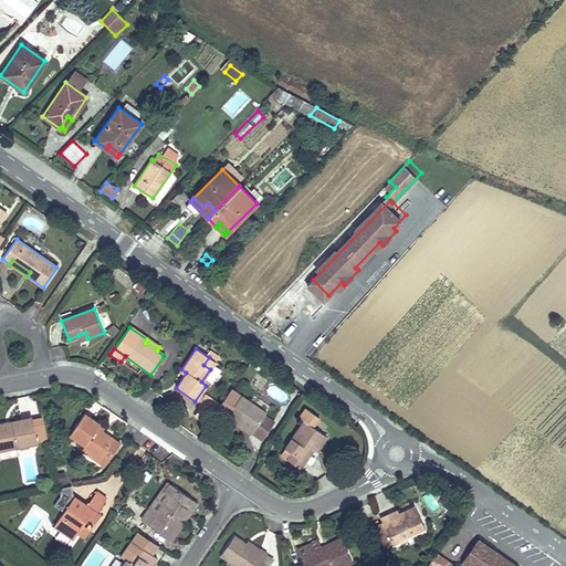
[(209,357),(203,365),(210,369),(216,362),(209,357)]
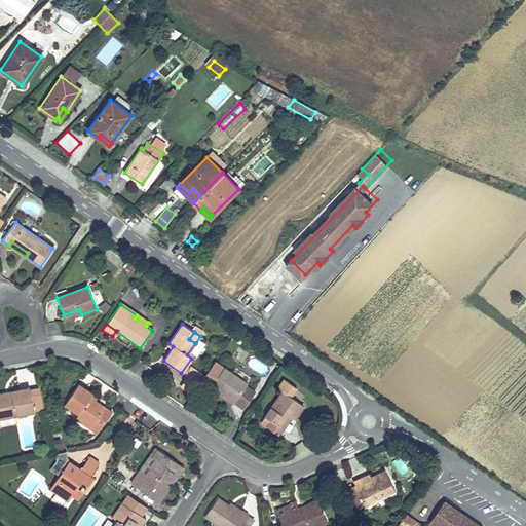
[(231,373),(215,361),(204,377),(203,378),(228,396),(225,400),(241,409),(254,391),(245,385),(250,378),(235,368),(231,373)]
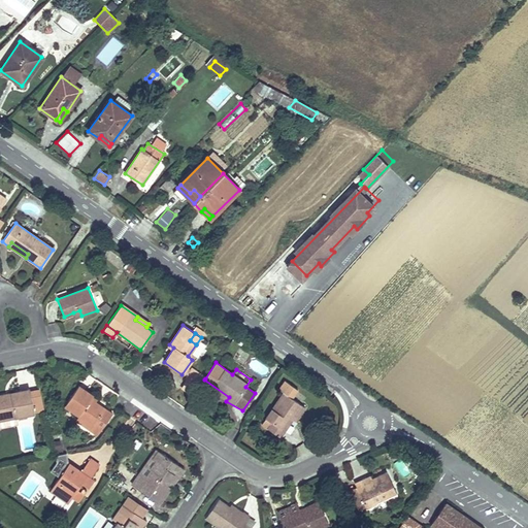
[(192,369),(188,376),(186,383),(182,389),(193,396),(204,380),(205,378),(192,369)]
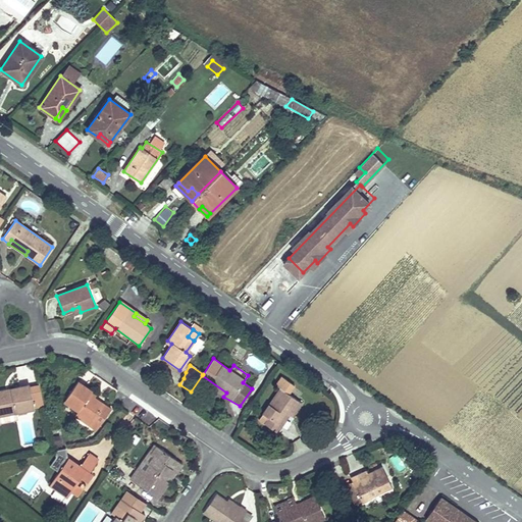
[(280,376),(274,385),(278,388),(261,412),(268,417),(263,423),(274,431),(278,425),(276,424),(284,412),(288,414),(291,416),(301,403),(288,394),(293,385),(280,376)]
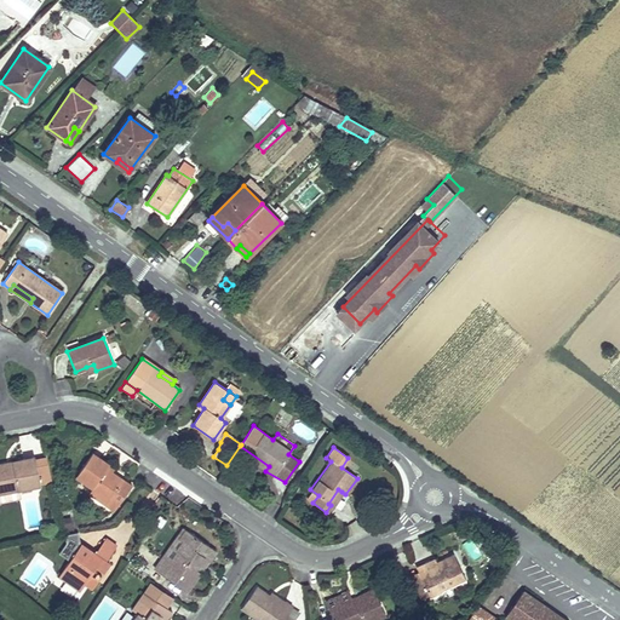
[(92,453),(75,476),(92,488),(118,505),(132,484),(104,466),(107,463),(92,453)]
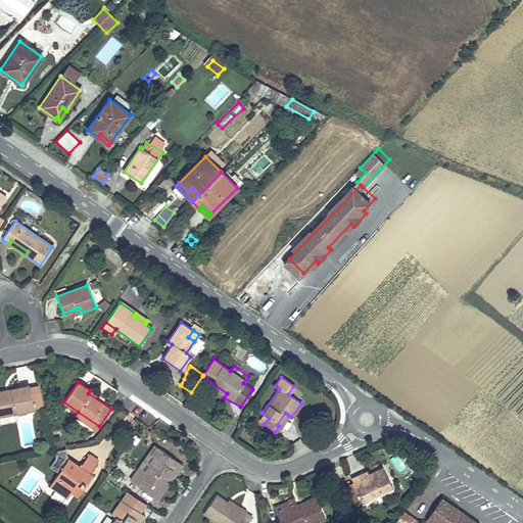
[(40,383),(29,385),(34,410),(45,408),(40,383)]
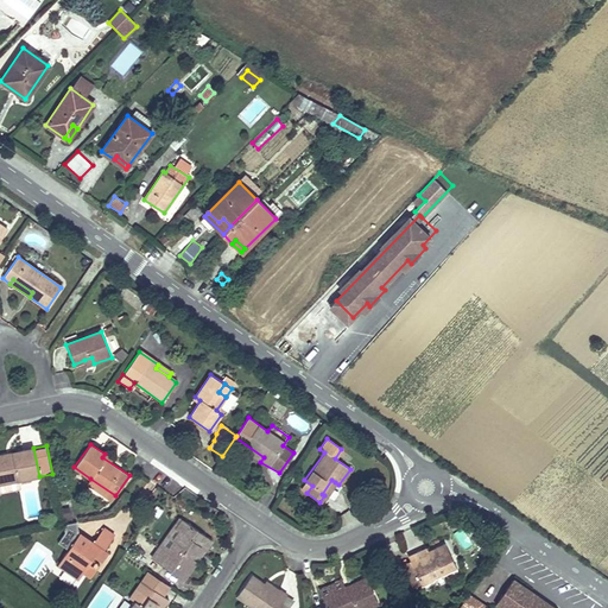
[(5,453),(0,454),(0,485),(18,482),(40,477),(39,476),(33,448),(12,451),(13,455),(6,456),(5,453)]
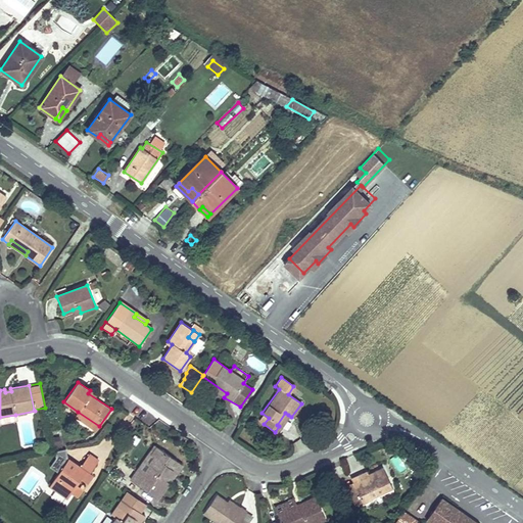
[(227,393),(218,387),(215,391),(224,397),(227,393)]
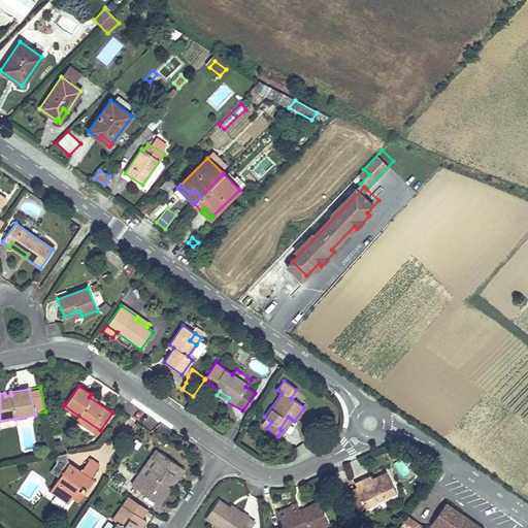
[(100,430),(78,416),(75,420),(97,434),(100,430)]
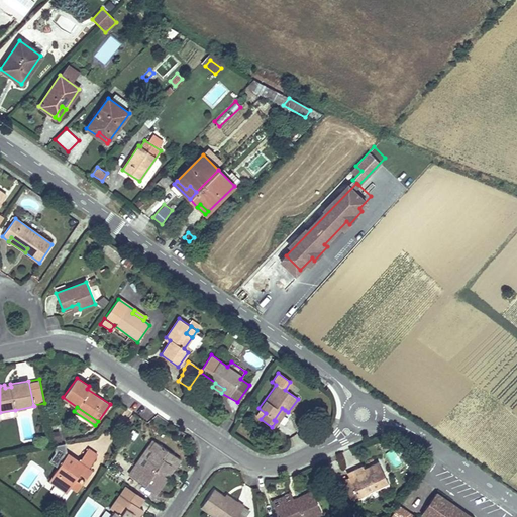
[(266,413),(259,408),(254,415),(261,419),(266,413)]
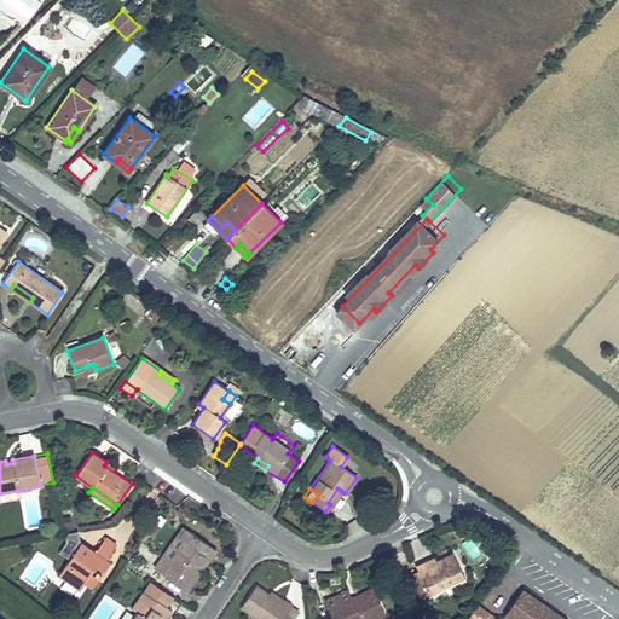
[(337,489),(328,503),(330,504),(341,491),(337,489)]
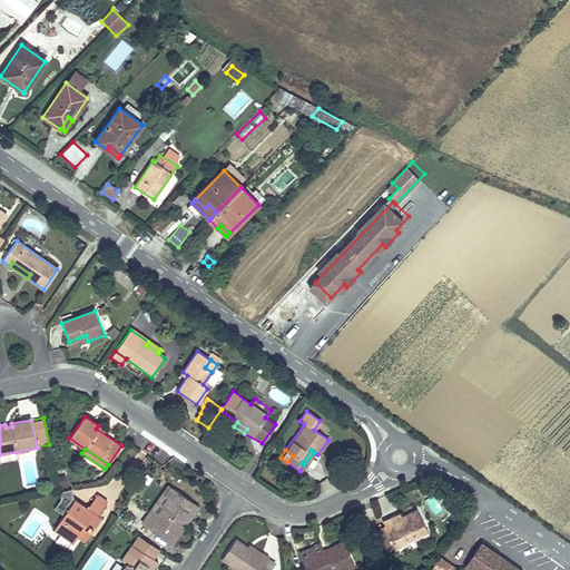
[(158,516),(165,507),(163,505),(169,498),(165,495),(172,488),(169,485),(141,522),(155,531),(157,528),(149,522),(156,513),(158,516)]
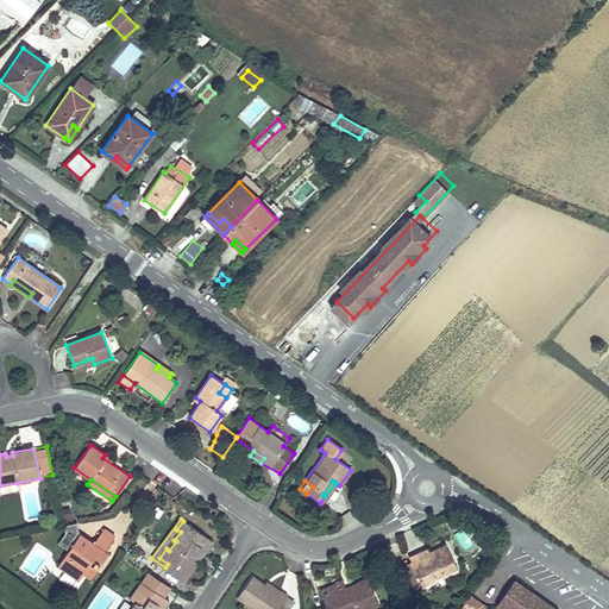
[(212,540),(183,521),(176,529),(181,532),(174,540),(176,541),(169,551),(167,548),(159,558),(168,564),(165,567),(182,581),(196,562),(192,558),(199,546),(205,551),(212,540)]
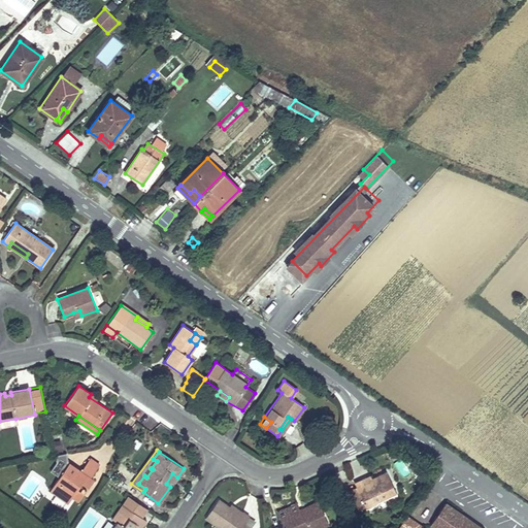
[(60,476),(51,489),(68,502),(72,496),(78,489),(74,486),(76,483),(80,485),(83,483),(88,487),(93,480),(90,477),(98,465),(89,458),(79,471),(68,463),(67,453),(56,455),(57,461),(51,470),(60,476)]
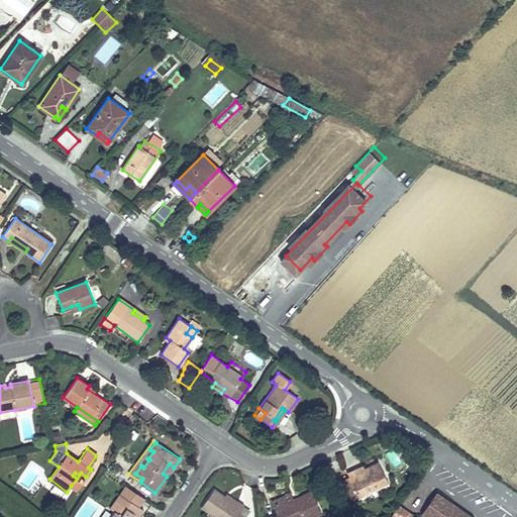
[(394,468),(402,464),(395,448),(387,452),(394,468)]
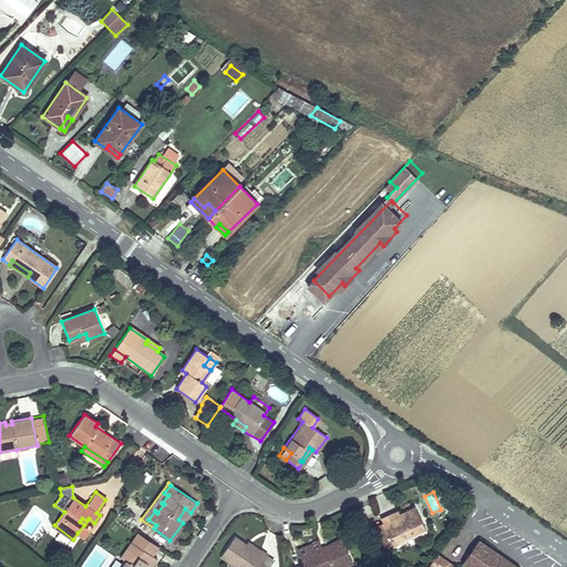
[(392,512),(380,518),(381,521),(393,545),(403,540),(403,538),(424,528),(413,506),(399,513),(393,515),(392,512)]
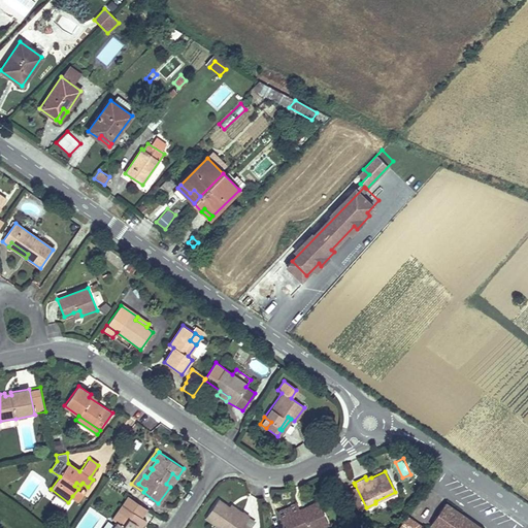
[(170,487),(177,477),(172,473),(166,484),(170,487)]
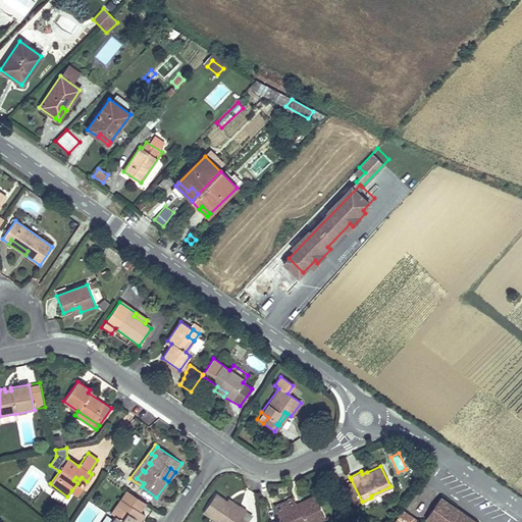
[(362,502),(351,479),(345,482),(355,504),(362,502)]
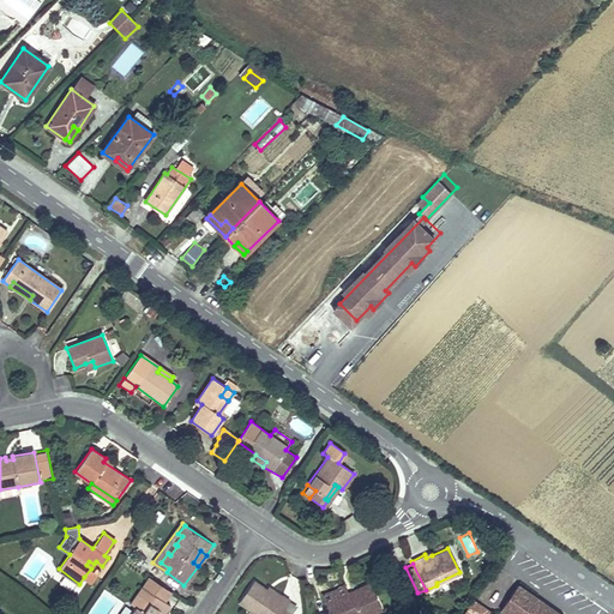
[(91,569),(84,577),(92,582),(98,572),(91,569)]
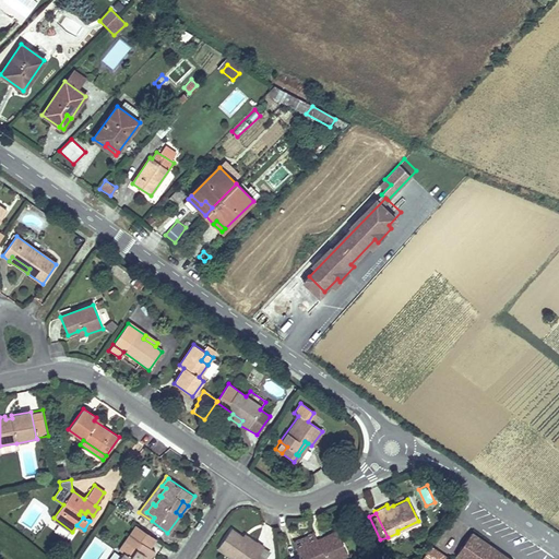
[(137,524),(130,534),(150,547),(156,537),(137,524)]
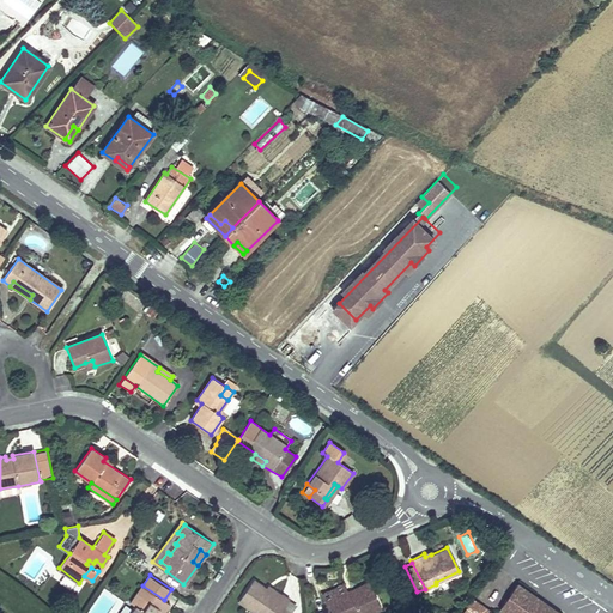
[(254,580),(238,600),(256,612),(278,612),(289,599),(283,594),(279,598),(254,580)]
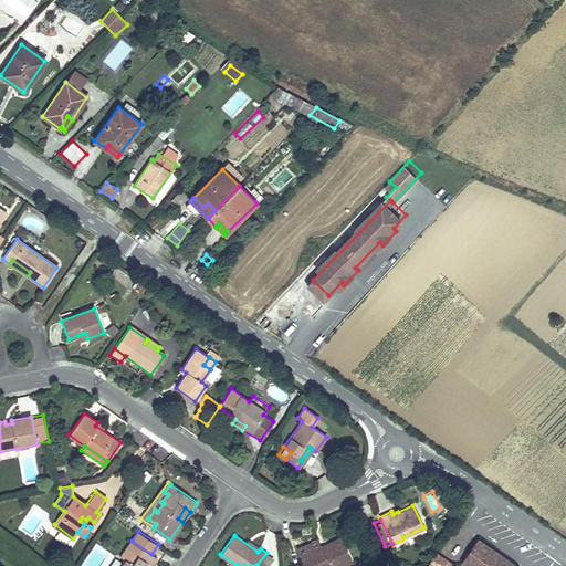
[(324,544),(326,548),(343,541),(341,537),(324,544)]
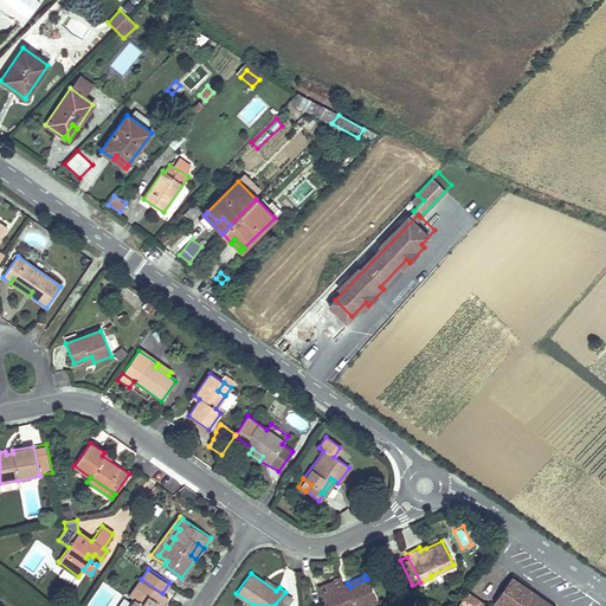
[(265,578),(263,581),(276,591),(279,587),(265,578)]
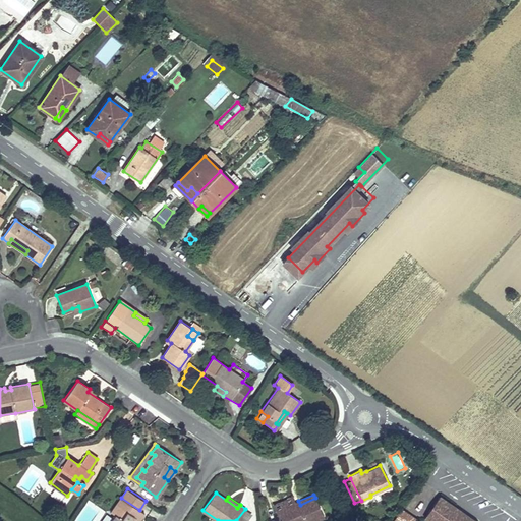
[(440,497),(424,517),(430,520),(469,520),(471,518),(440,497)]
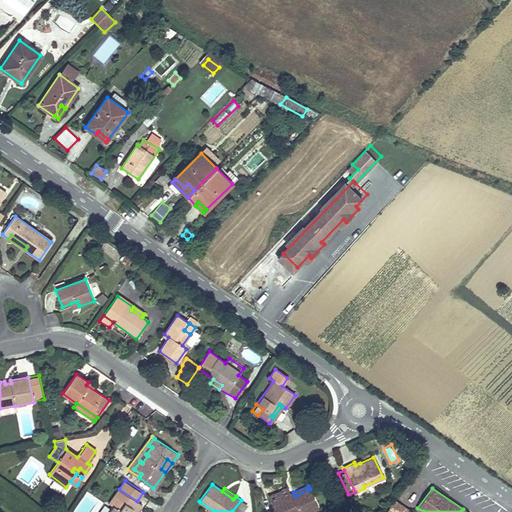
[(114,507),(110,511),(130,511),(134,507),(138,509),(142,504),(137,501),(119,489),(109,503),(114,507)]
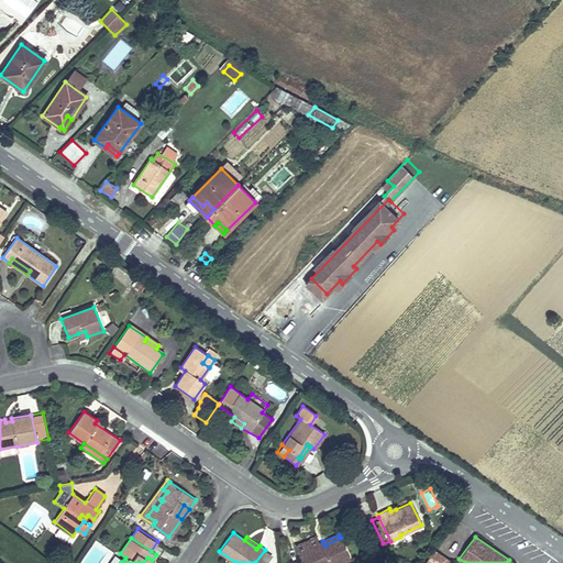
[(296,547),(298,552),(318,543),(316,538),(296,547)]
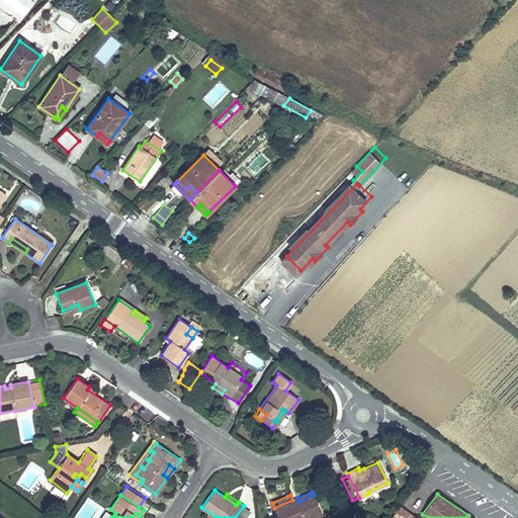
[(292,500),(274,508),(278,517),(313,517),(322,514),(314,495),(298,502),(299,504),(295,506),(292,500)]
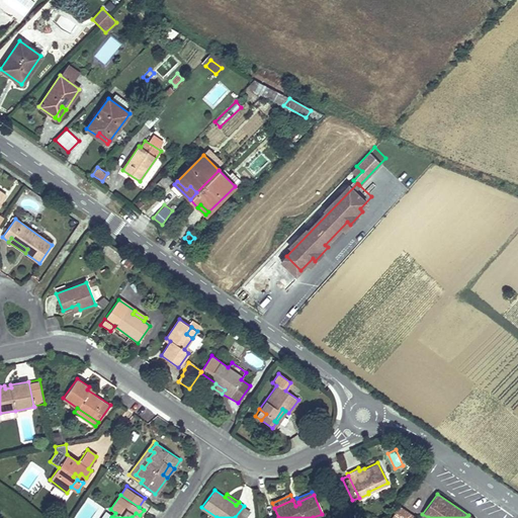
[(411,517),(413,515),(399,506),(391,517),(411,517)]
